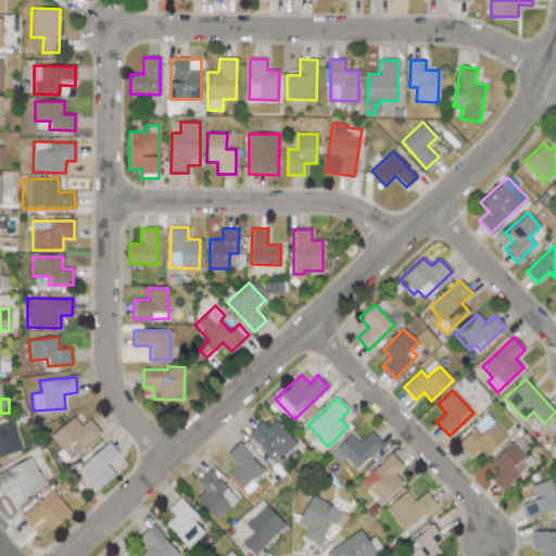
[(506,437),(485,415),(456,443),(468,455),(476,449),(484,458),(506,437)]
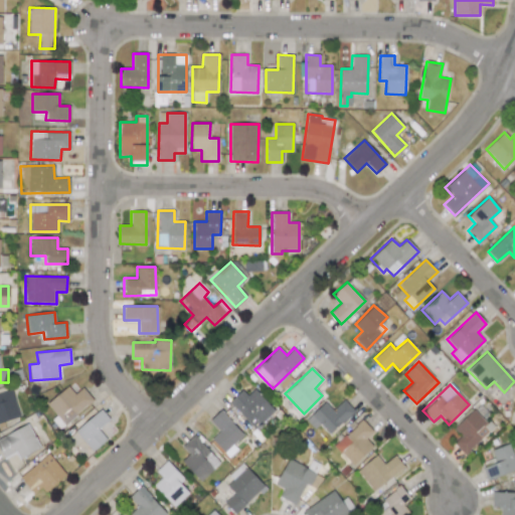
[(81,387),(74,393),(67,385),(46,404),(64,424),(93,399),(81,387)]
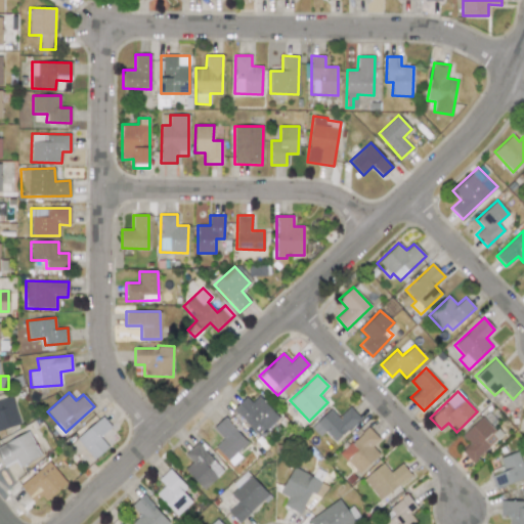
[(251,402),(246,397),(232,409),(259,436),(278,417),(258,396),(251,402)]
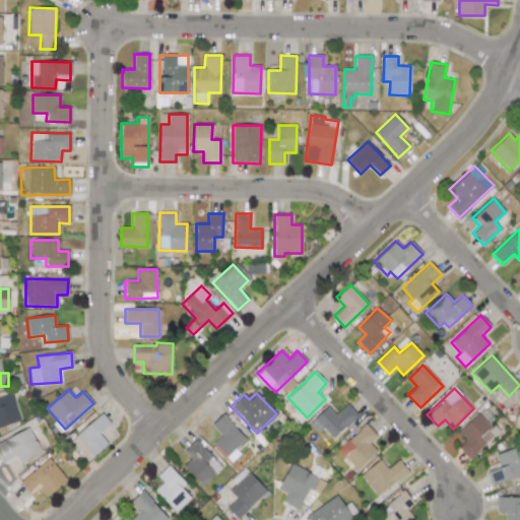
[(0,397),(0,426),(19,423),(13,395),(0,397)]
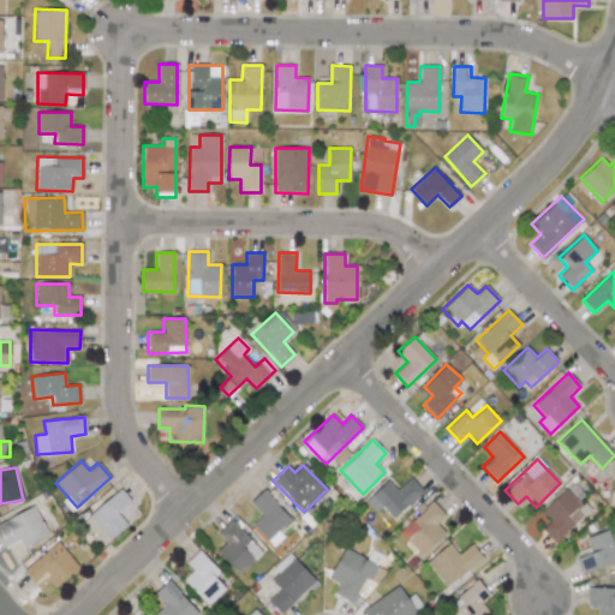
[(365,502),(375,513),(381,507),(395,519),(423,490),(408,477),(398,489),(387,479),(365,502)]
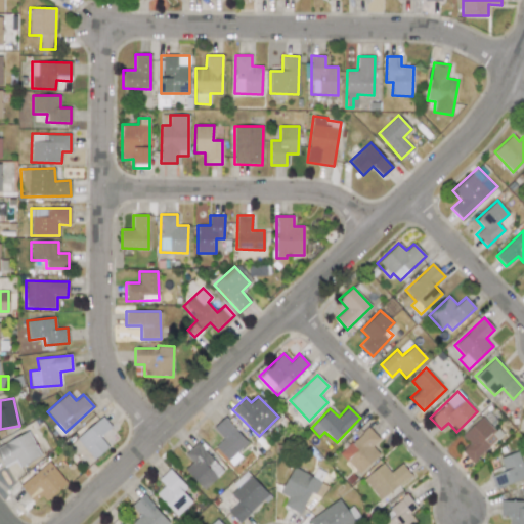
[(99,437),(112,427),(101,416),(76,439),(94,460),(108,446),(99,437)]
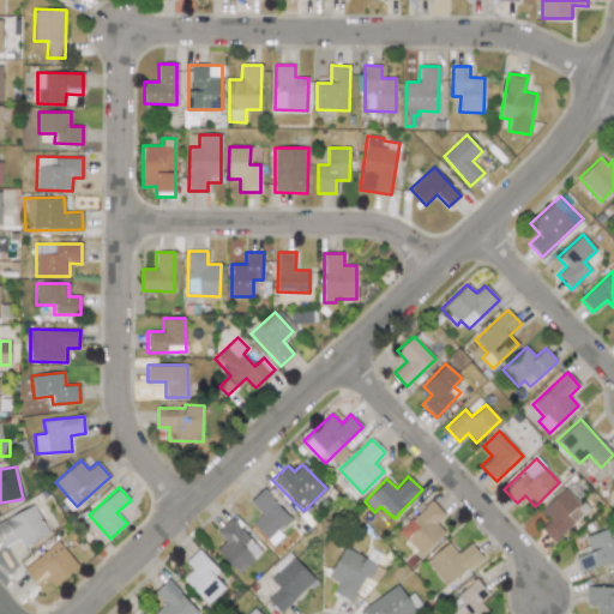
[(540,511),(548,521),(540,528),(553,542),(588,511),(565,487),(540,511)]
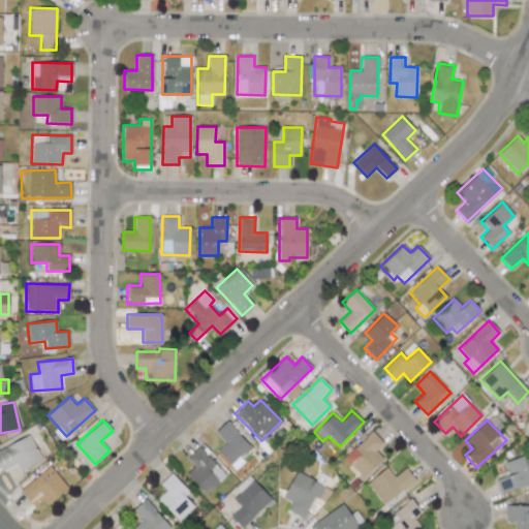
[(214,433),(224,443),(216,450),(230,465),(250,446),(226,422),(214,433)]
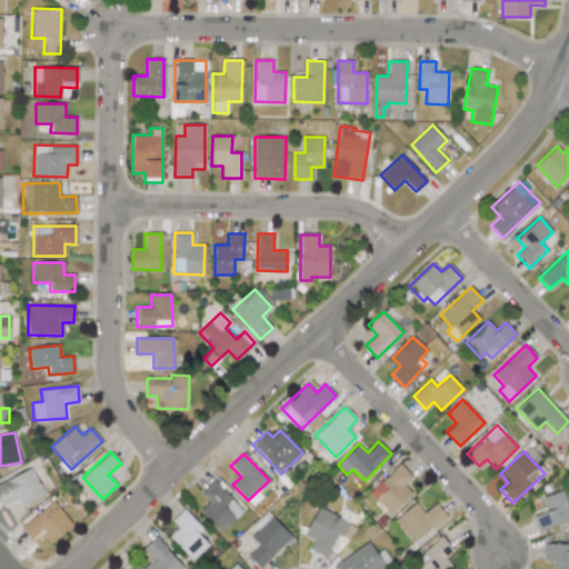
[(412,476),(398,462),(369,493),(390,515),(411,492),(403,485),(412,476)]
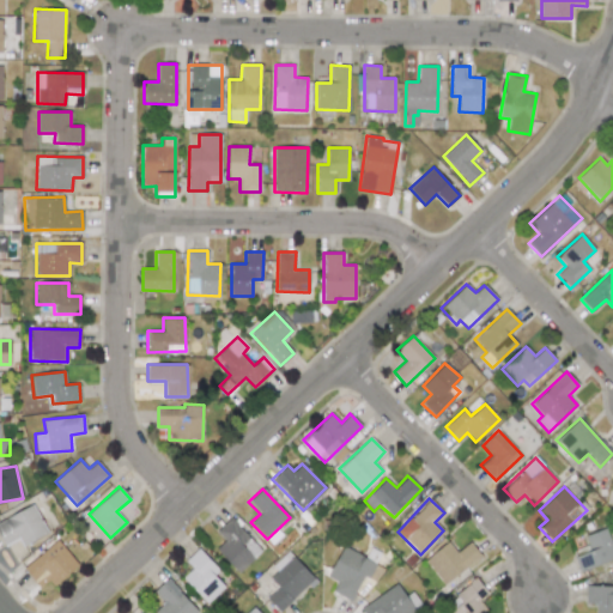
[(0,519),(0,539),(2,545),(19,538),(23,545),(47,535),(35,505),(0,519)]
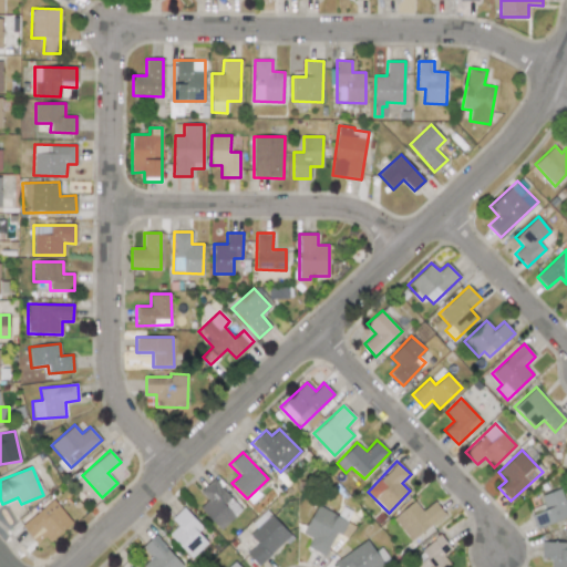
[(199,508),(220,529),(241,509),(213,478),(199,492),(207,500),(199,508)]
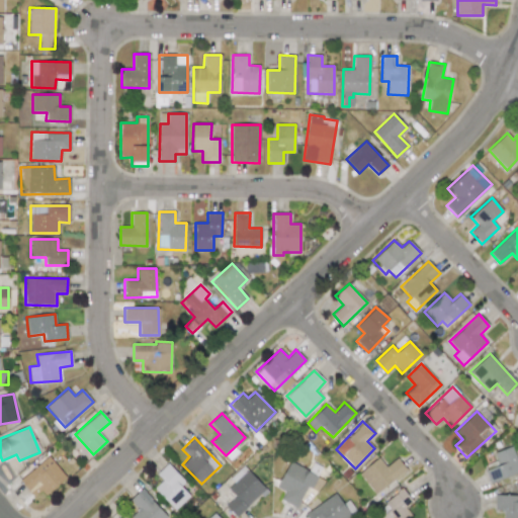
[(494,453),(499,465),(485,470),(490,484),(517,472),(517,463),(511,446),(494,453)]
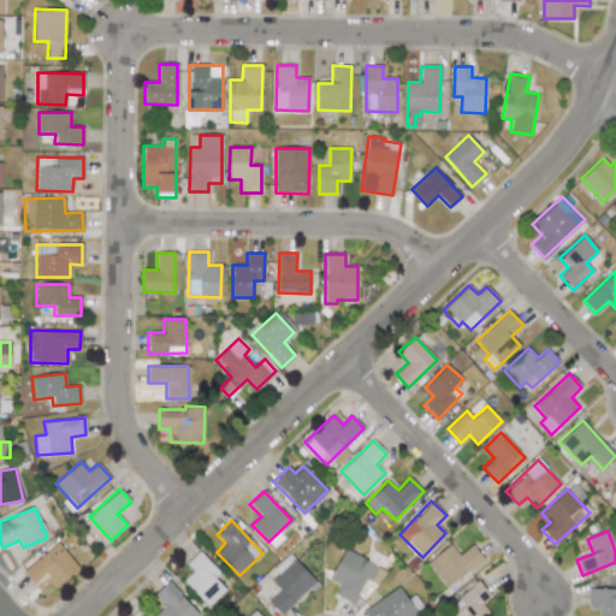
[(22,569),(34,585),(45,578),(52,587),(78,569),(59,543),(22,569)]
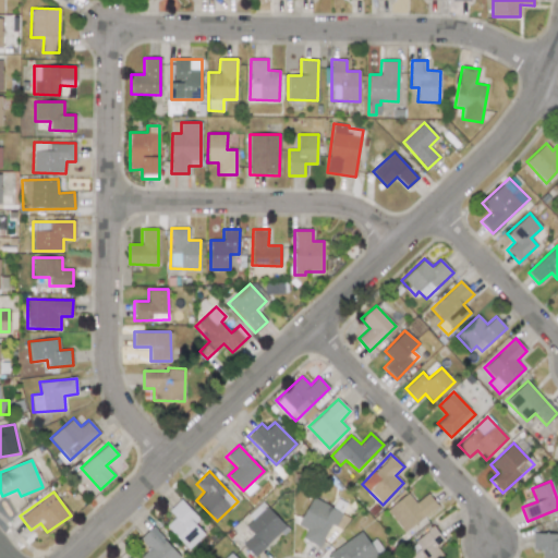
[(427,494),(415,504),(407,493),(386,510),(404,533),(437,506),(427,494)]
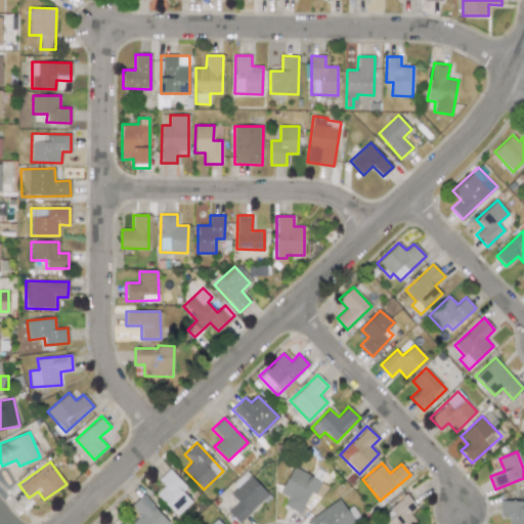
[(310,492),(315,494),(321,480),(292,468),(280,494),(288,497),(284,507),(301,513),(310,492)]
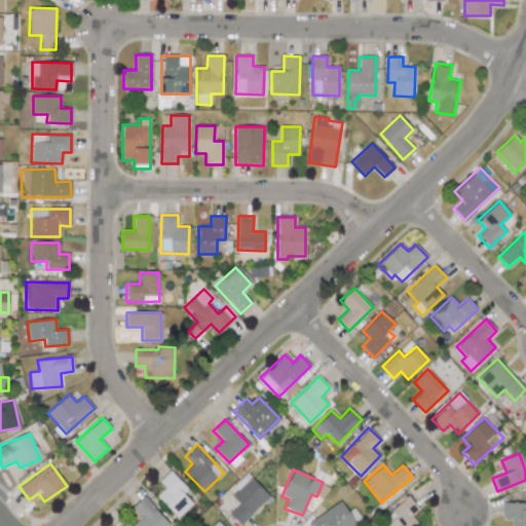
[(187,489),(170,471),(158,481),(164,488),(156,495),(177,518),(192,503),(183,493),(187,489)]
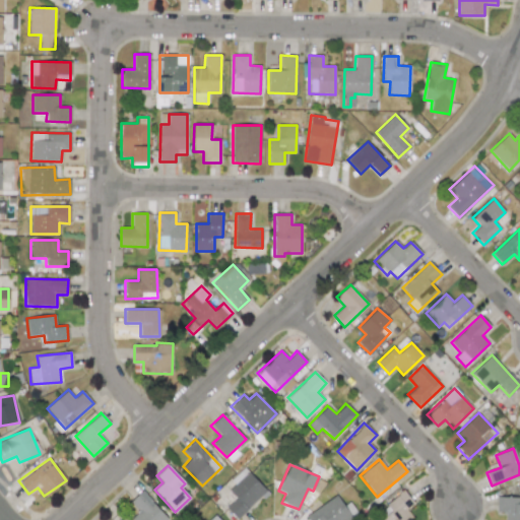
[(237,499),(226,508),(238,519),(267,493),(248,471),(229,490),(237,499)]
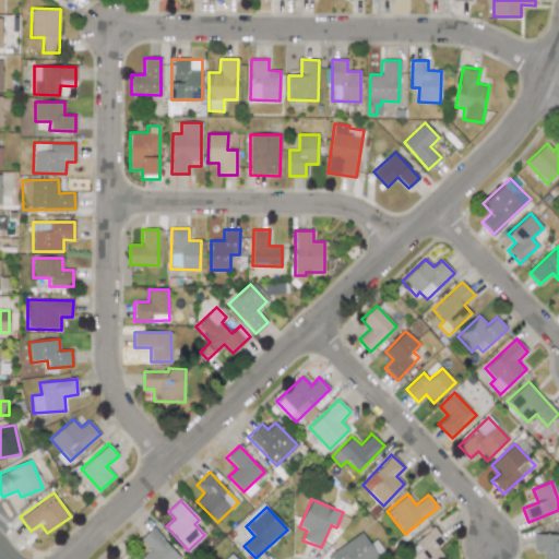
[(141,557),(142,558),(178,558),(180,558),(152,527),(137,542),(146,551),(141,557)]
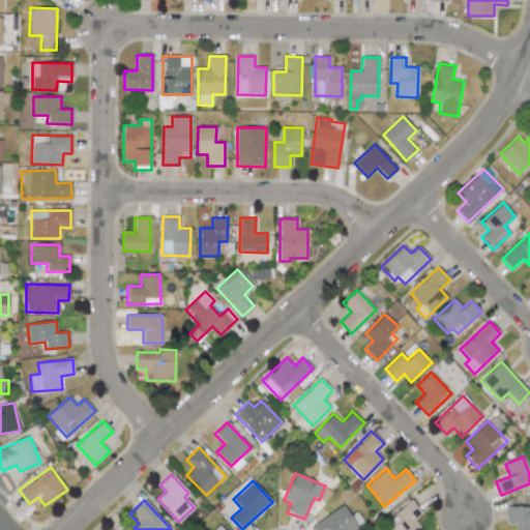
[(421,513),(412,501),(382,523),(387,529),(417,529),(420,528),(414,519),(421,513)]
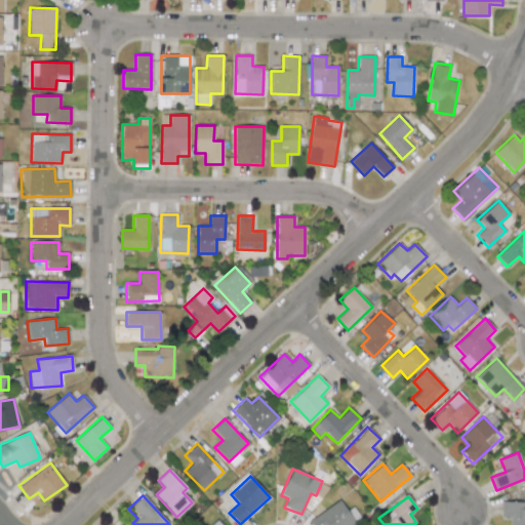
[(351,524),(361,518),(352,507),(348,511),(339,499),(309,522),(311,524),(351,524)]
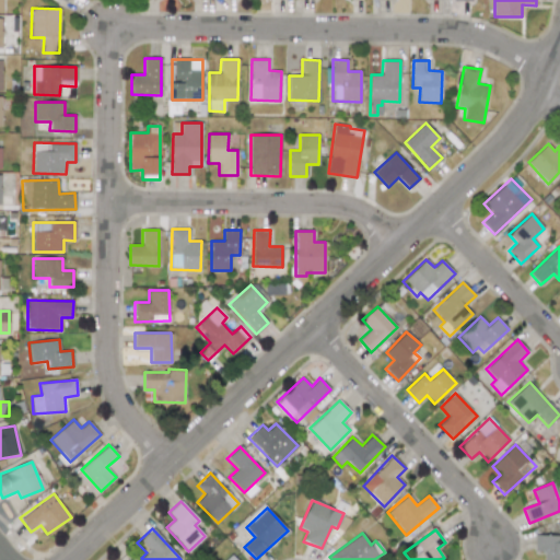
[(559,559),(559,535),(535,535),(535,551),(544,551),(544,559),(559,559)]
